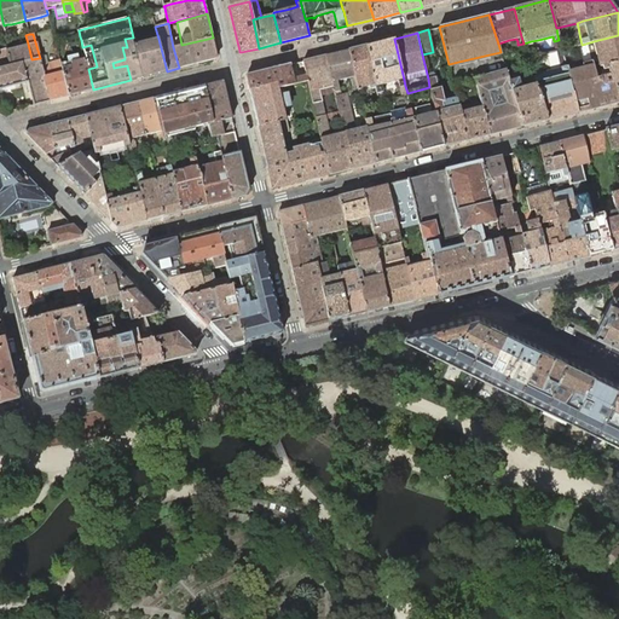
[(618,35),(594,41),(600,67),(602,65),(608,64),(618,61),(618,35)]
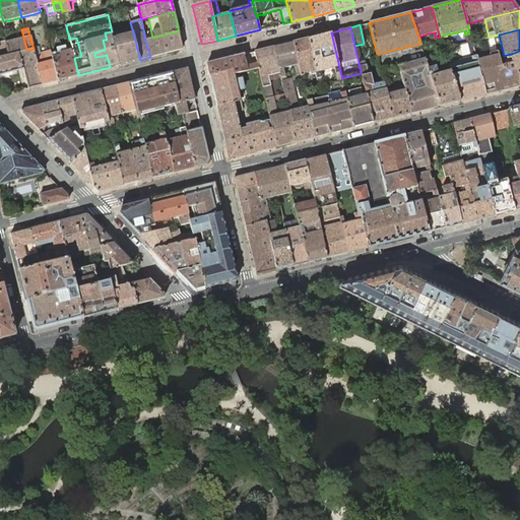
[(182,48),(179,31),(145,40),(150,57),(182,49),(182,48)]
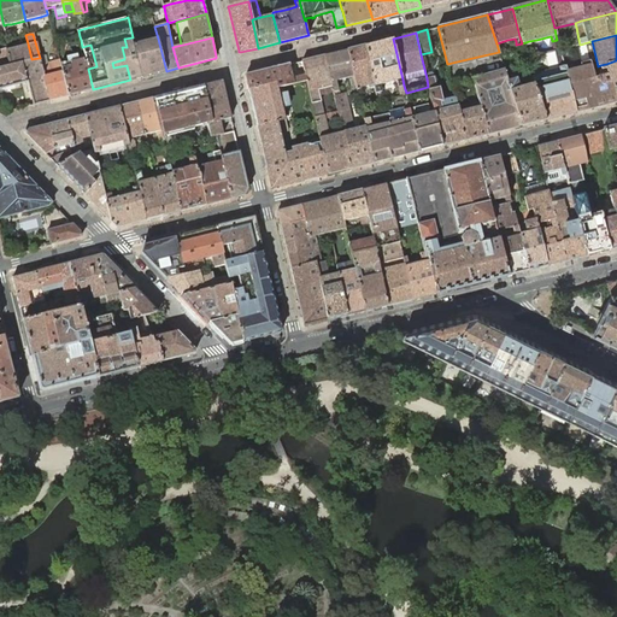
[(142,77),(166,71),(158,39),(134,45),(139,64),(142,77)]
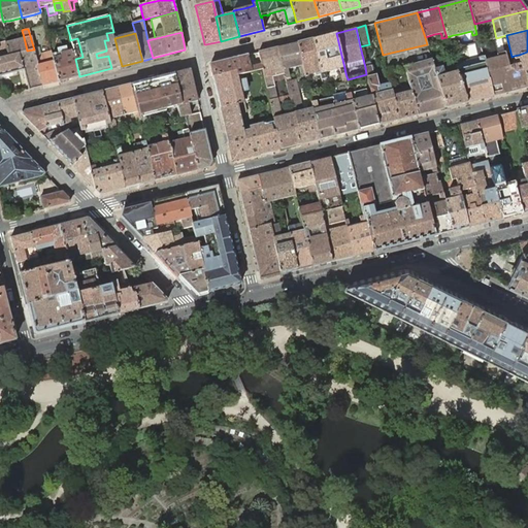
[(336,33),(312,38),(318,64),(320,71),(321,74),(322,79),(327,78),(326,72),(339,69),(340,74),(342,81),(348,80),(348,79),(345,73),(344,68),(336,33)]
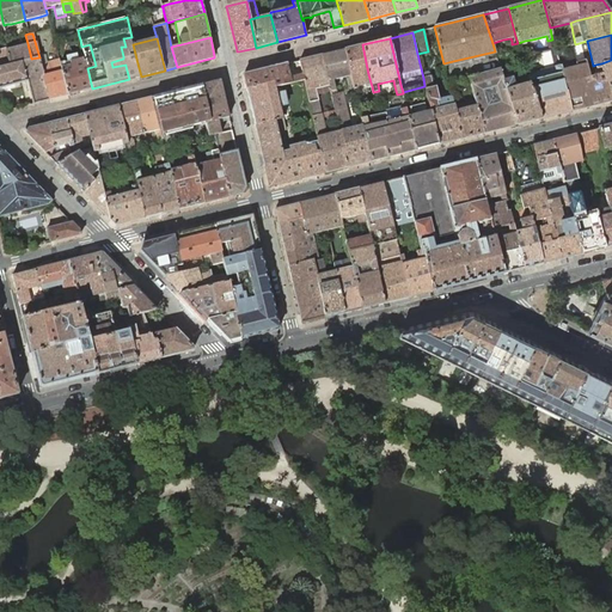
[(31,59),(28,43),(6,49),(11,65),(0,67),(0,87),(1,87),(5,86),(8,85),(13,85),(19,83),(24,81),(28,81),(29,85),(30,91),(34,104),(49,99),(43,75),(41,65),(38,57),(31,59)]
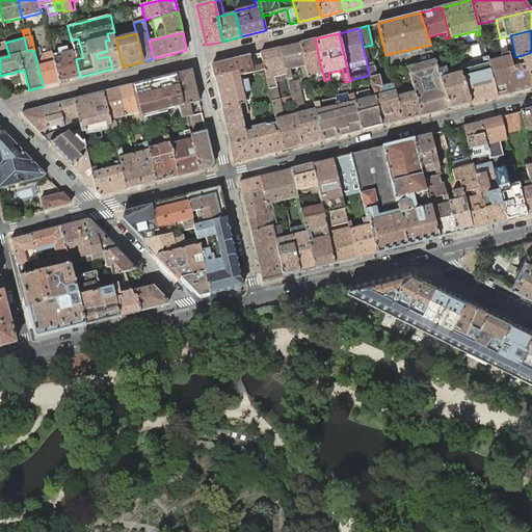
[(315,38),(299,43),(304,65),(308,76),(308,77),(309,81),(313,80),(312,75),(315,74),(317,74),(318,76),(323,75),(322,72),(320,64),(315,38)]
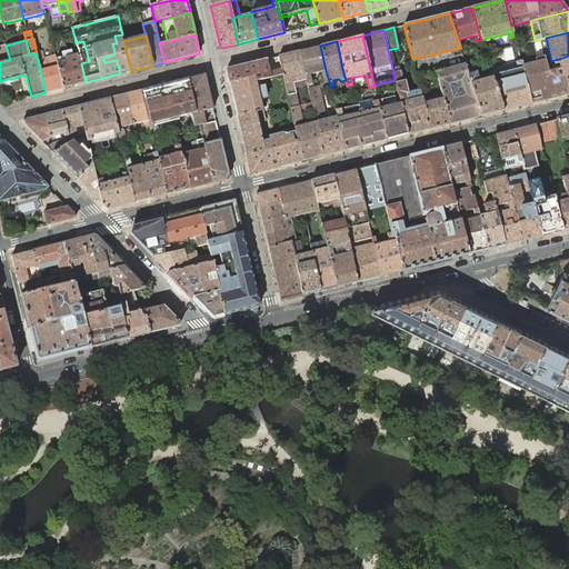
[(522,71),(531,105),(550,99),(568,95),(562,76),(553,78),(552,71),(549,71),(543,73),(541,65),(539,57),(525,60),(522,50),(525,49),(522,45),(517,46),(518,51),(519,57),(520,60),(522,71)]
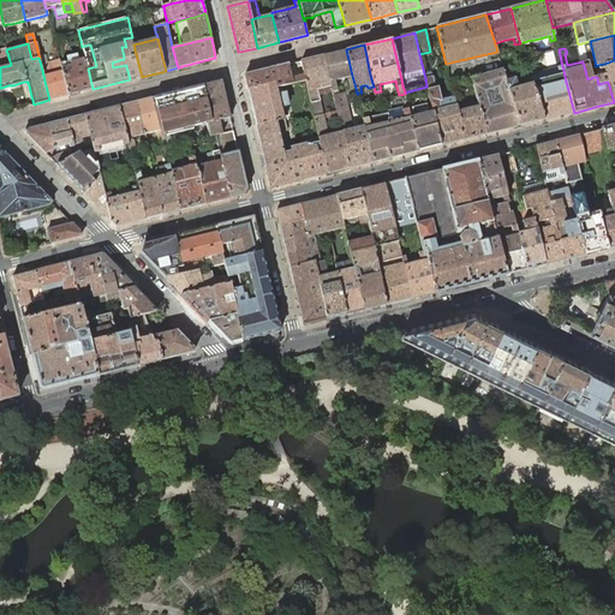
[(346,49),(323,55),(329,78),(332,90),(332,91),(338,90),(334,79),(348,77),(351,90),(356,89),(356,88),(352,76),(346,49)]
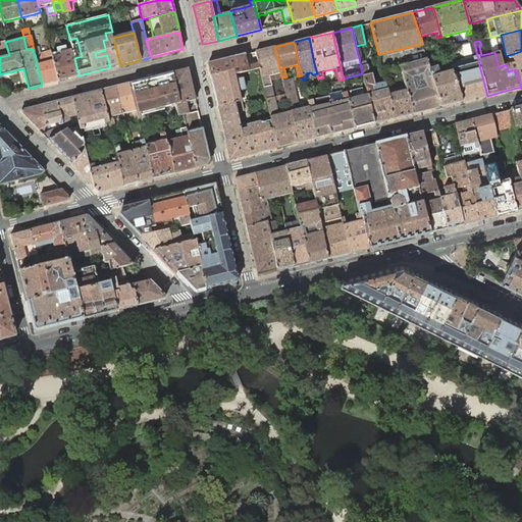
[(58,81),(79,75),(74,58),(72,49),(66,51),(65,47),(59,49),(60,52),(61,55),(56,56),(53,57),(53,60),(58,81)]
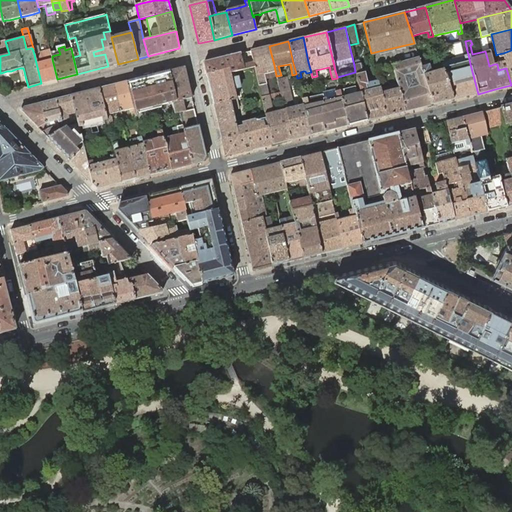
[(251,50),(253,62),(254,66),(255,70),(258,86),(266,84),(264,78),(276,75),(274,65),(269,46),(251,50)]
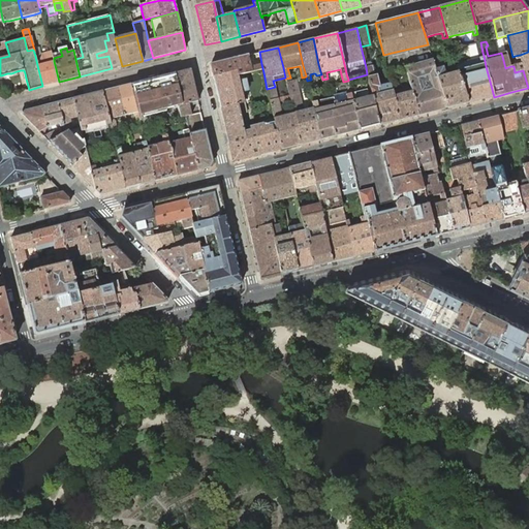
[(53,55),(52,52),(35,56),(37,65),(42,86),(59,82),(54,61),(54,58),(53,55)]
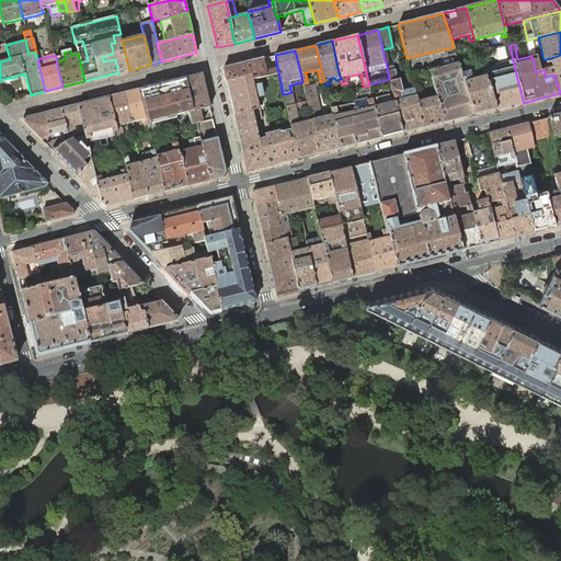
[(560,92),(560,55),(551,58),(546,59),(547,63),(551,61),(553,68),(545,70),(546,77),(554,75),(560,93),(560,92)]
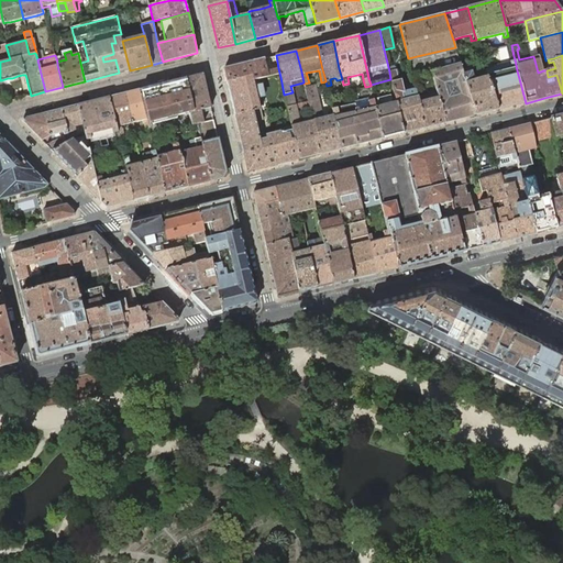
[(119,73),(130,70),(127,58),(116,61),(119,73)]
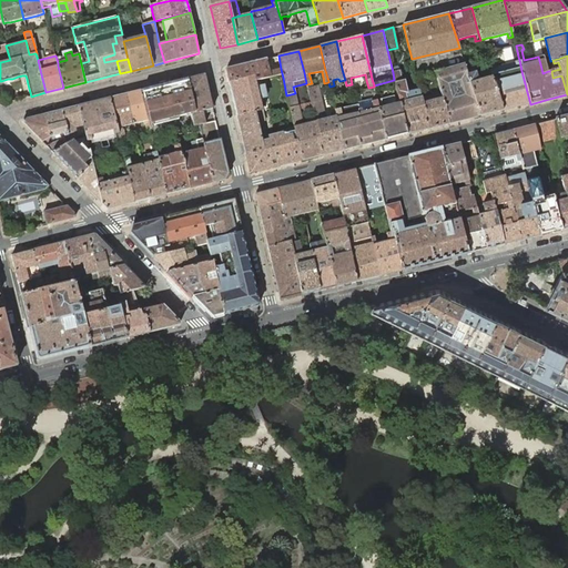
[(225,70),(229,82),(253,75),(254,81),(282,73),(281,69),(269,72),(265,59),(226,69),(225,70)]
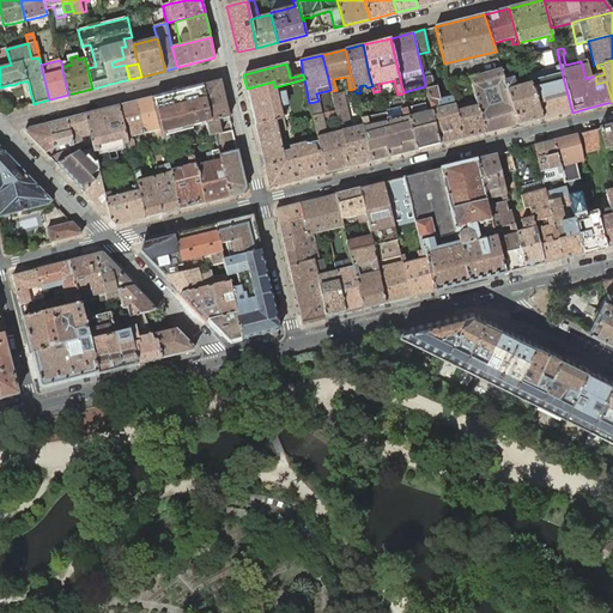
[(532,85),(541,120),(572,113),(563,77),(560,65),(556,67),(559,78),(536,84),(535,74),(528,77),(529,80),(530,84),(530,85),(532,85)]
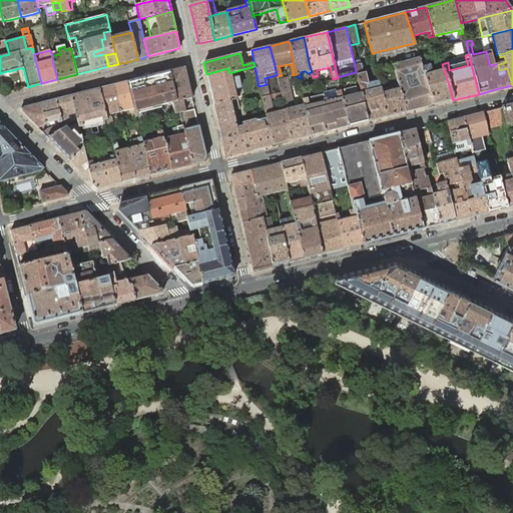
[(499,54),(497,55),(492,56),(495,64),(498,64),(506,62),(504,56),(500,57),(499,54)]
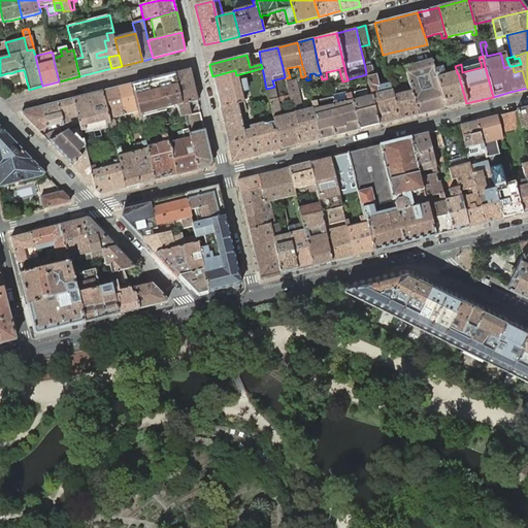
[(431,59),(405,67),(410,88),(411,91),(418,114),(446,108),(434,70),(432,63),(431,59)]
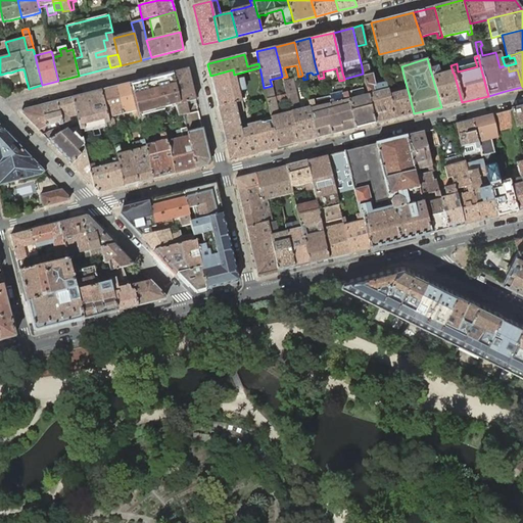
[(436,60),(428,62),(430,69),(441,107),(462,102),(454,73),(453,73),(453,72),(449,73),(445,74),(440,75),(439,72),(438,67),(437,64),(436,60)]
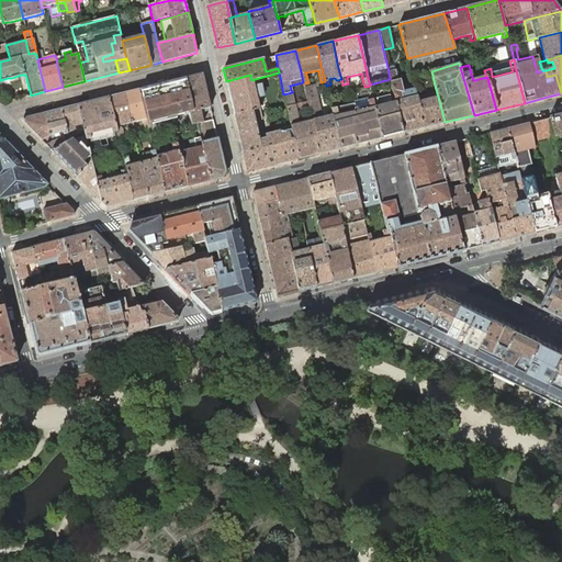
[(389,71),(390,79),(391,81),(395,102),(403,133),(424,127),(418,101),(416,98),(415,89),(411,90),(406,91),(403,92),(400,80),(397,80),(395,69),(392,70),(389,71)]
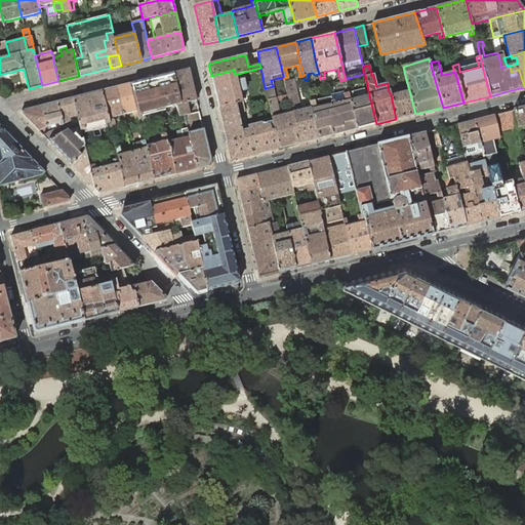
[(188,69),(173,73),(180,101),(182,105),(176,106),(178,116),(179,117),(184,116),(190,114),(188,106),(187,103),(194,102),(197,101),(189,70),(188,69)]
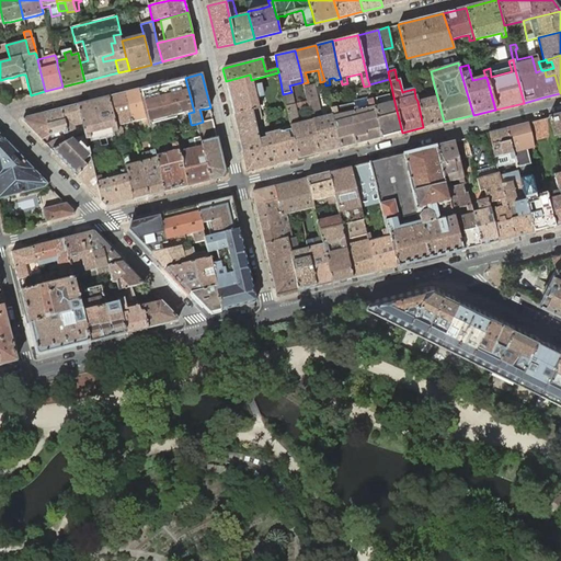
[(250,75),(226,81),(233,115),(252,111),(259,109),(258,104),(256,102),(255,96),(262,95),(260,86),(253,88),(251,80),(250,75)]
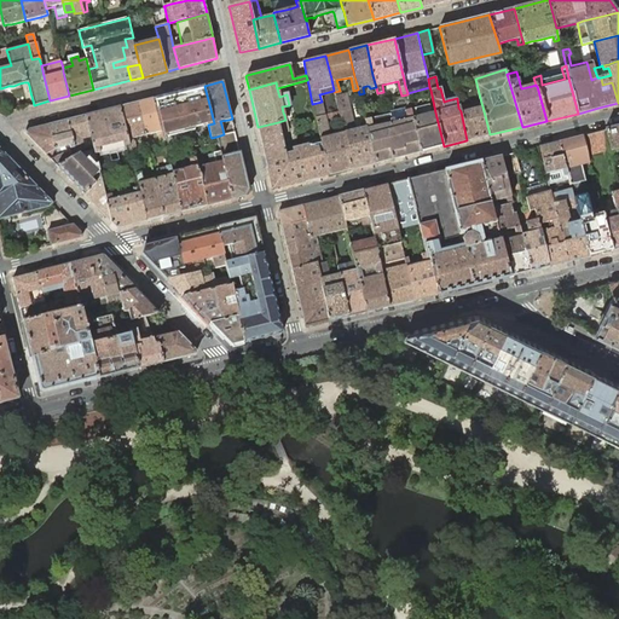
[(172,93),(154,99),(162,131),(163,136),(192,128),(208,125),(214,123),(213,119),(204,86),(189,90),(172,93)]
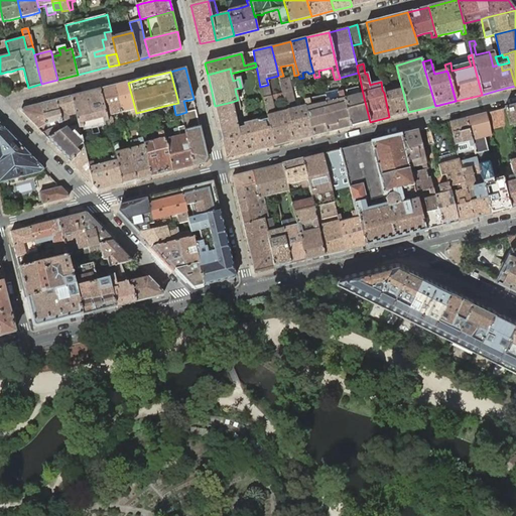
[(299,79),(298,75),(294,76),(288,78),(290,83),(297,82),(300,81),(299,79)]
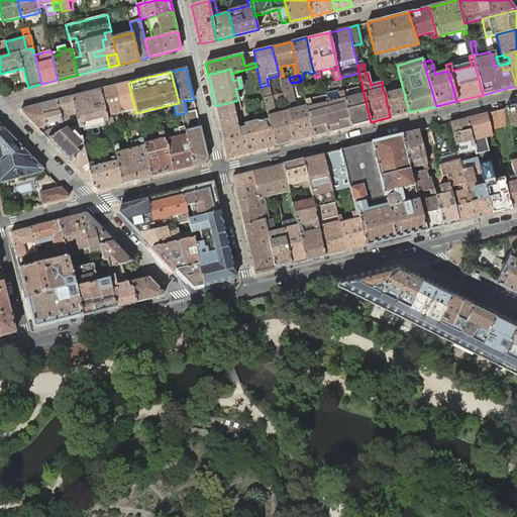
[(284,79),(280,80),(283,93),(287,110),(294,141),(313,136),(306,106),(297,108),(291,83),(289,78),(284,79)]
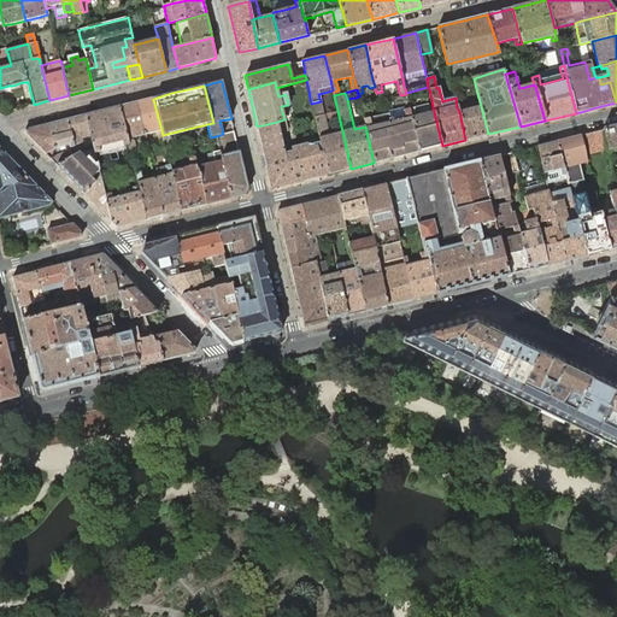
[(153,99),(135,103),(145,134),(147,146),(153,145),(152,140),(150,140),(147,140),(146,134),(157,131),(160,142),(164,142),(164,141),(163,135),(162,130),(153,99)]
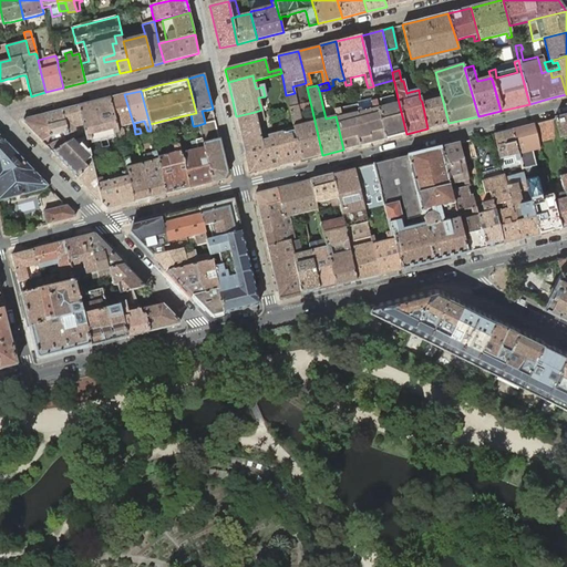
[(295,93),(286,95),(289,107),(298,105),(295,93)]
